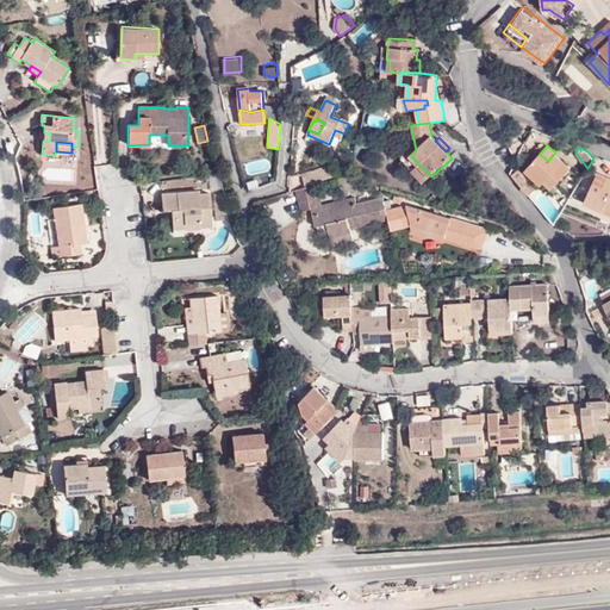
[(548,175),(556,184),(571,167),(555,153),(548,161),(540,154),(526,169),(542,184),(545,180),(548,175)]
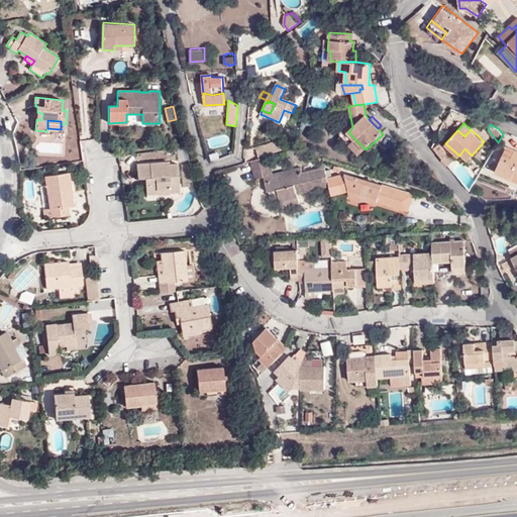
[(366,149),(355,139),(349,144),(359,154),(366,149)]
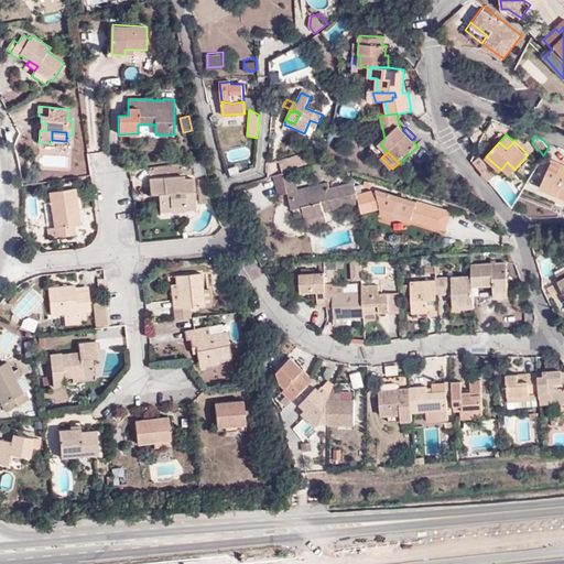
[(280,161),(282,171),(308,163),(305,153),(280,161)]
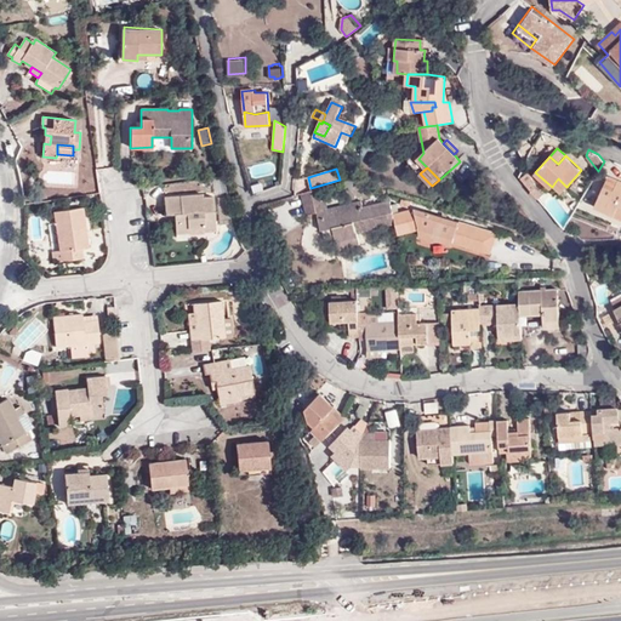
[(352,178),(346,181),(348,194),(351,194),(352,199),(357,199),(352,178)]
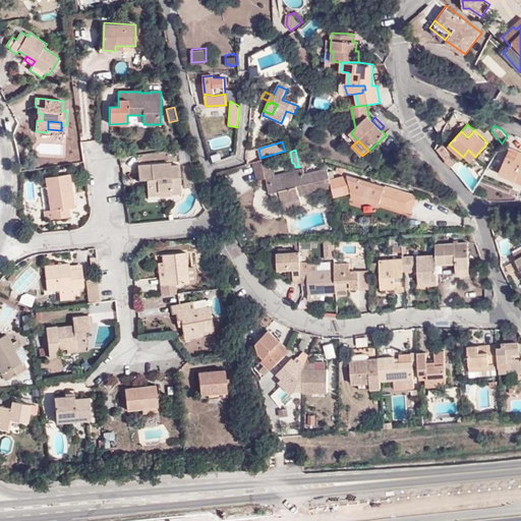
[(472,160),(475,157),(468,150),(465,154),(472,160)]
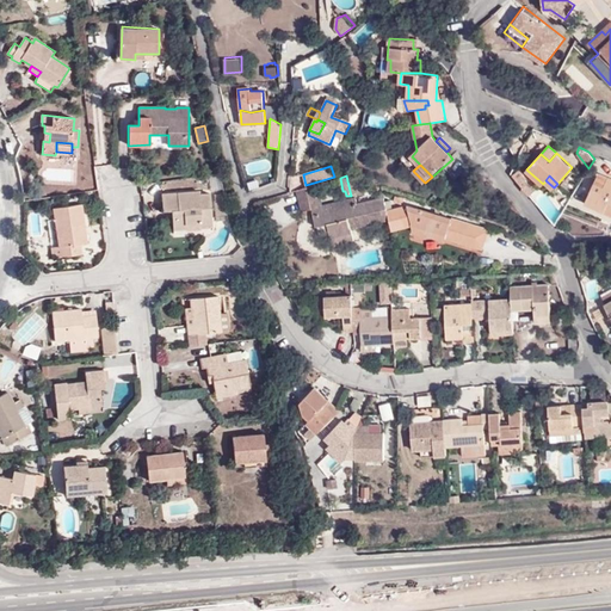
[(605,186),(594,181),(587,202),(606,209),(609,203),(610,199),(610,176),(606,181),(605,186)]
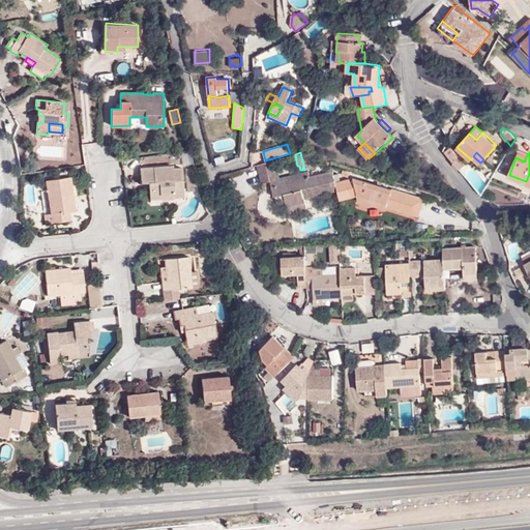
[(184,166),(192,164),(190,157),(183,158),(184,166)]
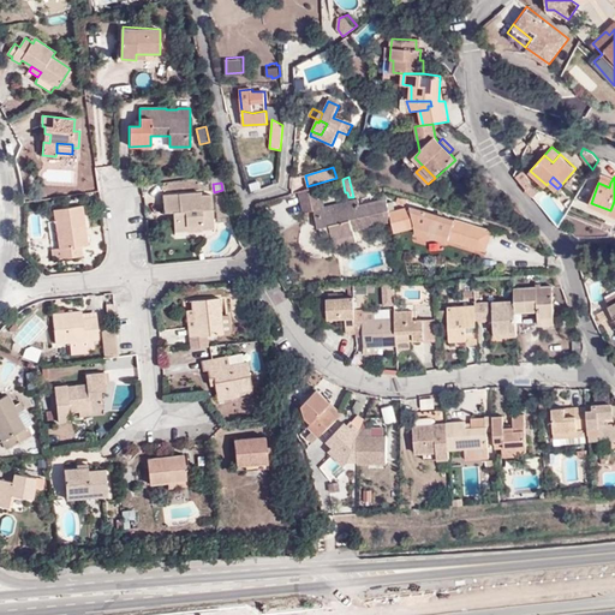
[(318,186),(299,192),(304,214),(314,212),(324,208),(318,186)]
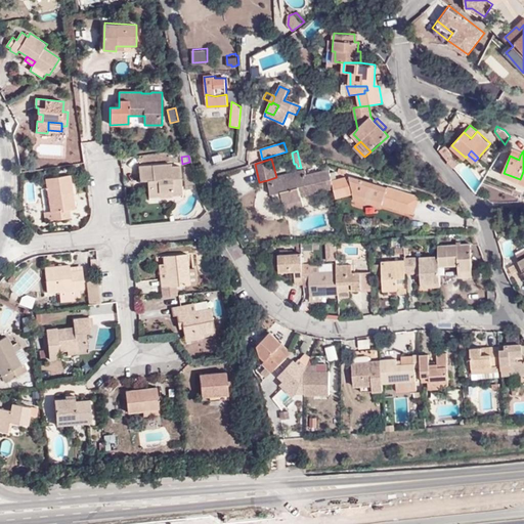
[(173,191),(173,195),(183,194),(181,165),(170,166),(170,164),(139,166),(138,180),(148,180),(148,198),(160,197),(160,192),(173,191)]
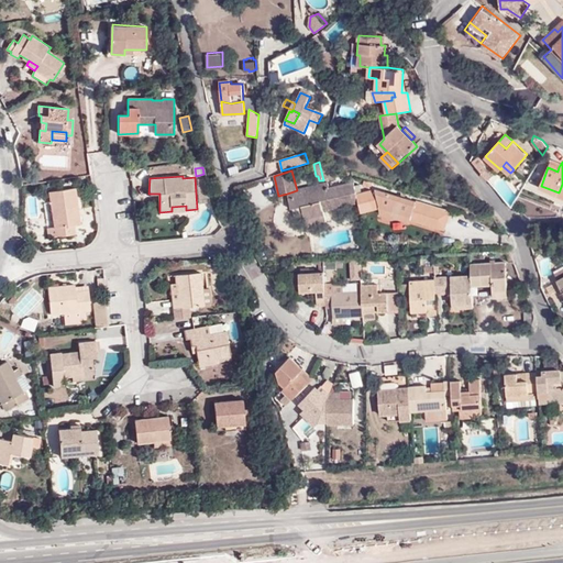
[(324,211),(359,202),(357,195),(353,184),(329,189),(328,184),(318,186),(319,195),(312,196),(311,192),(289,199),(290,209),(293,209),(301,207),(305,216),(306,221),(324,216),(324,211)]
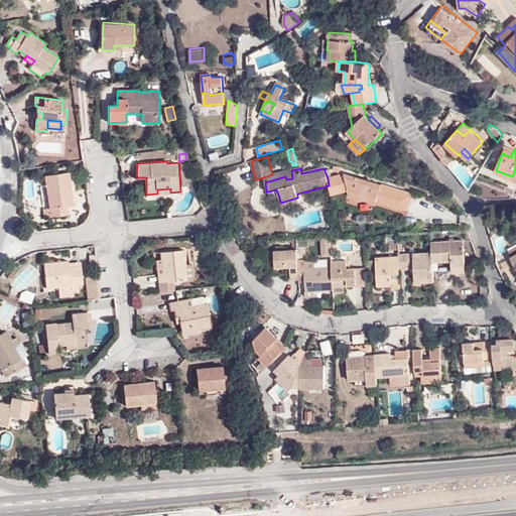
[(272,174),(263,177),(265,182),(285,176),(286,179),(292,178),(291,170),(272,174)]
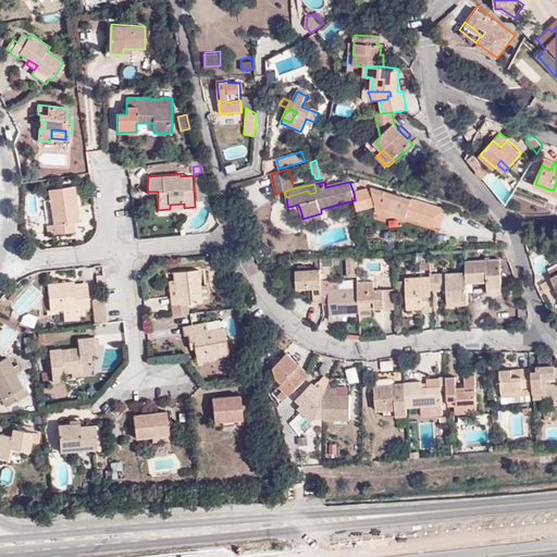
[(59,224),(53,225),(47,225),(48,235),(76,231),(75,222),(82,221),(76,186),(49,189),(50,201),(56,200),(59,224)]
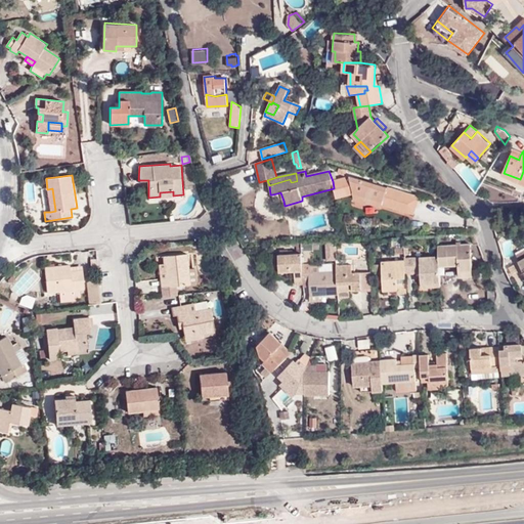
[(334,188),(336,199),(354,194),(382,204),(382,206),(412,216),(418,199),(350,177),(333,181),(334,188)]
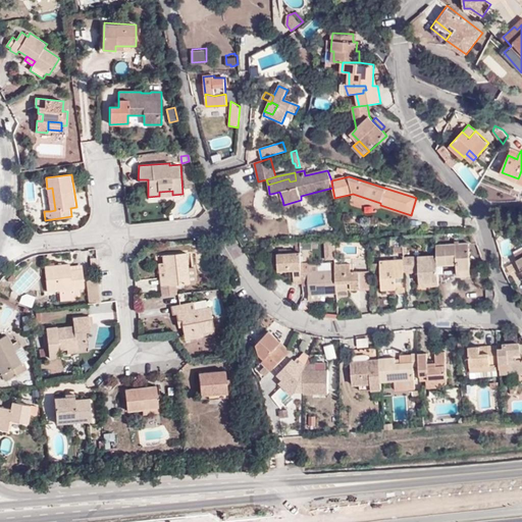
[(279,192),(271,194),(273,202),(282,200),(279,192)]
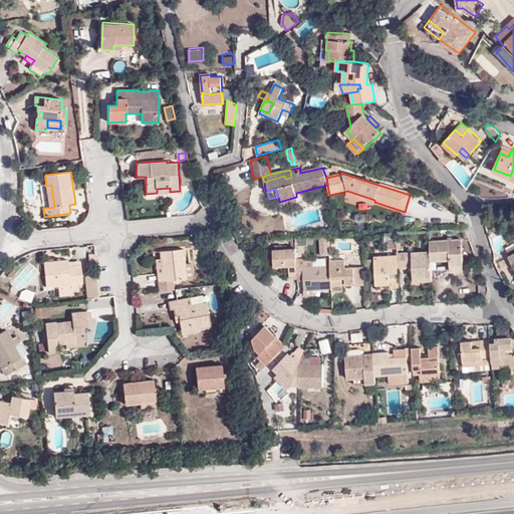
[(374,200),(347,191),(345,196),(373,204),(374,202),(374,200)]
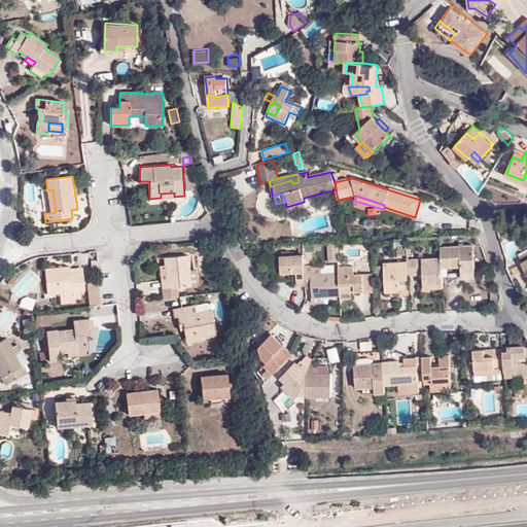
[(306,208),(304,202),(286,207),(287,212),(306,208)]
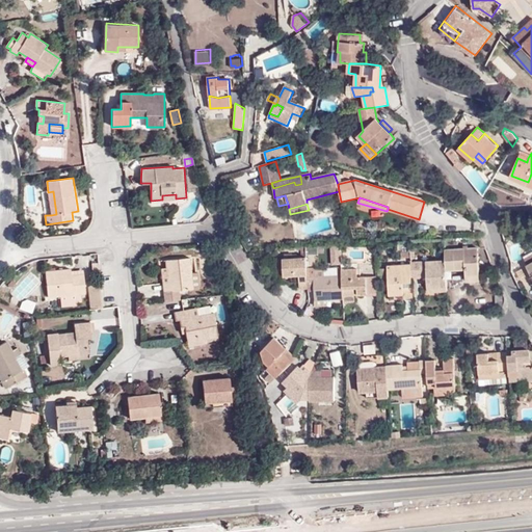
[(251,243),(251,249),(268,248),(267,240),(251,243)]
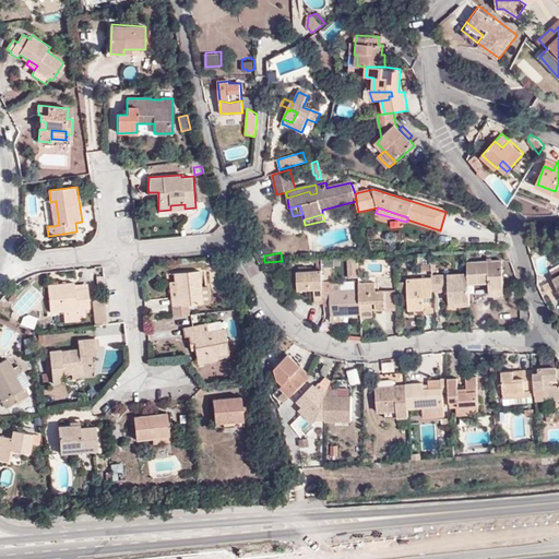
[(346,258),(348,276),(359,275),(357,257),(346,258)]
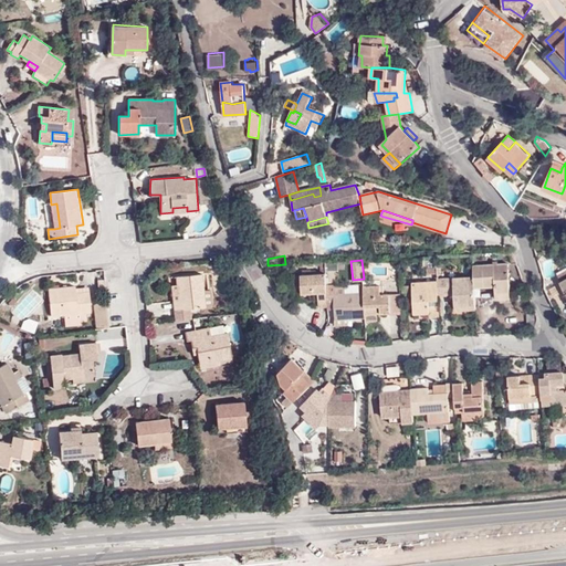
[(492,264),(472,264),(473,281),(473,285),(494,285),(494,292),(507,292),(507,263),(498,263),(492,264)]
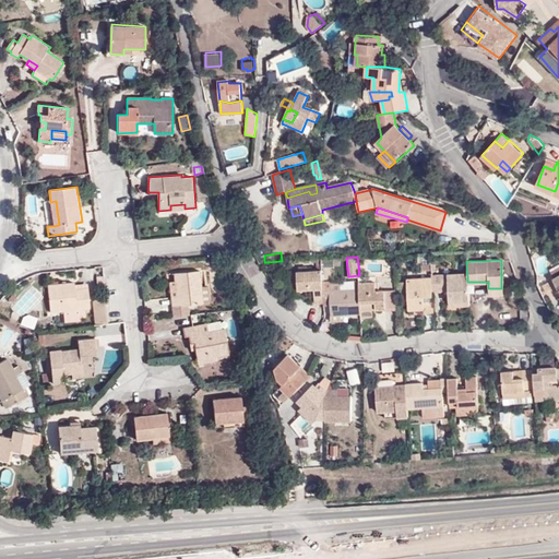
[(175,317),(190,316),(189,306),(204,305),(201,271),(175,274),(175,282),(175,283),(177,283),(178,297),(171,298),(173,317),(175,317)]
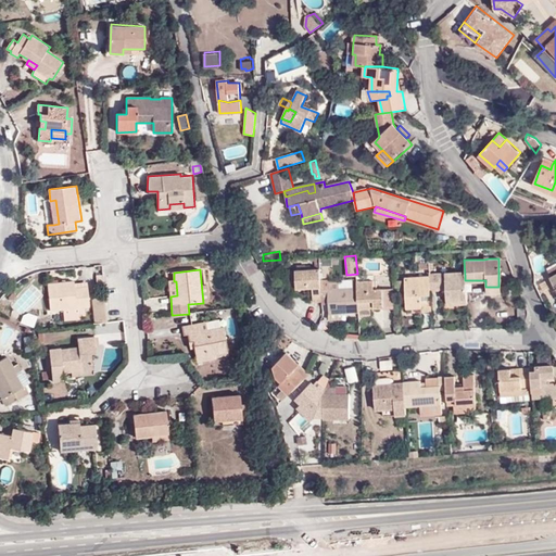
[(320,280),(319,269),(302,270),(294,270),(295,285),(295,288),(311,288),(312,301),(320,302),(320,290),(320,280)]
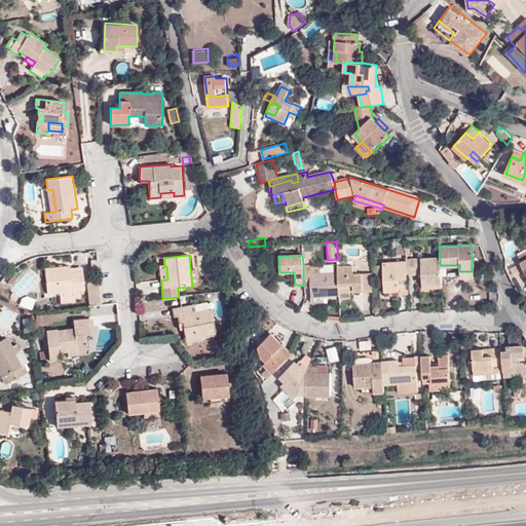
[(440,261),(405,262),(405,265),(406,276),(421,275),(421,292),(441,291),(440,265),(440,261)]
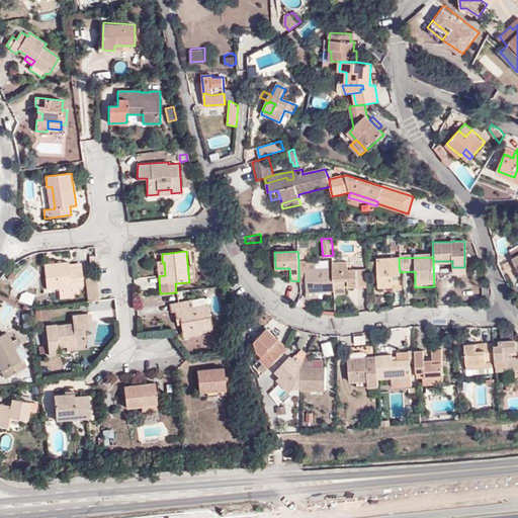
[(400,272),(399,261),(391,260),(375,261),(376,272),(379,273),(379,276),(376,276),(376,288),(391,288),(392,292),(401,292),(400,282),(392,282),(392,277),(400,277),(400,272)]
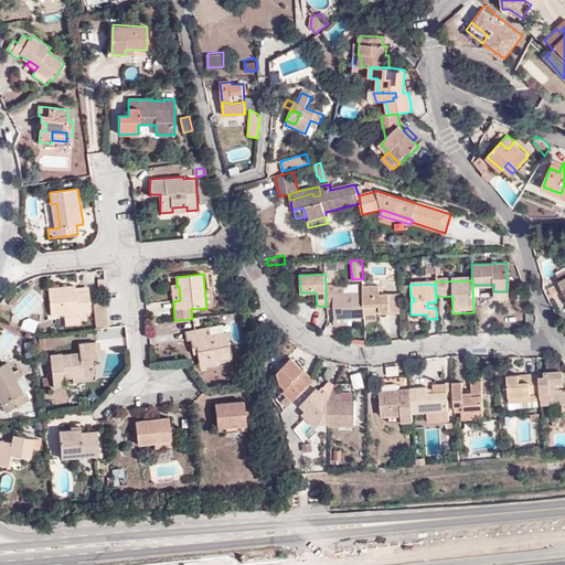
[(326,295),(344,294),(344,285),(326,285),(326,295)]
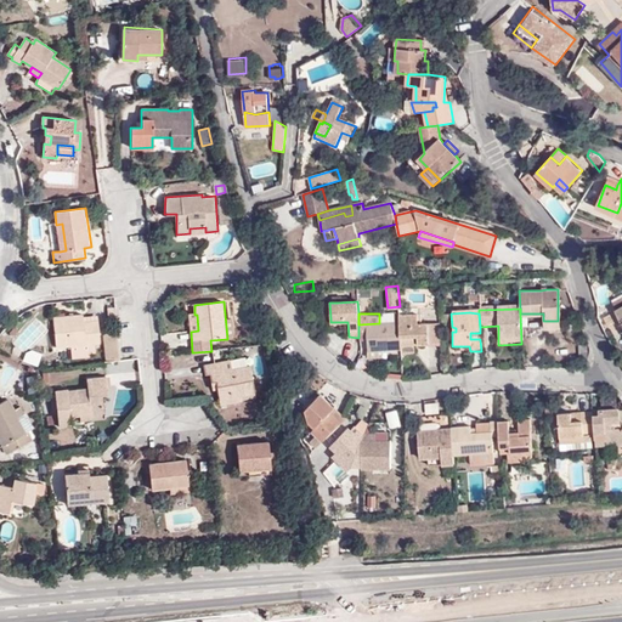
[(72,346),(73,360),(91,357),(91,354),(96,354),(95,344),(101,343),(99,321),(84,323),(83,315),(54,318),(57,348),(72,346)]
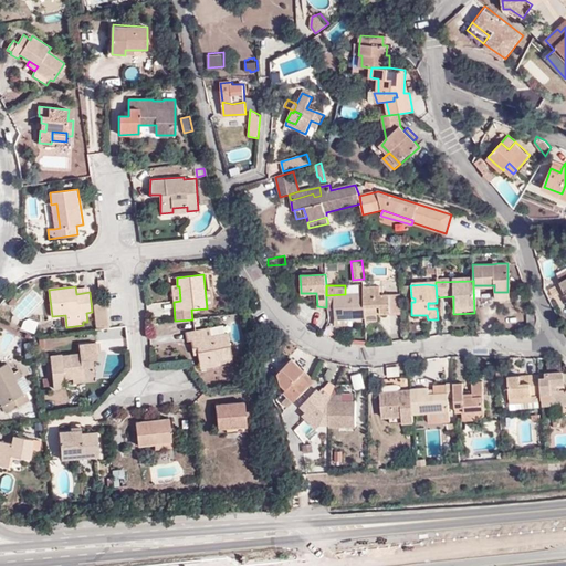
[(383,286),(363,287),(363,293),(364,315),(376,315),(376,314),(389,313),(388,295),(383,295),(383,286)]
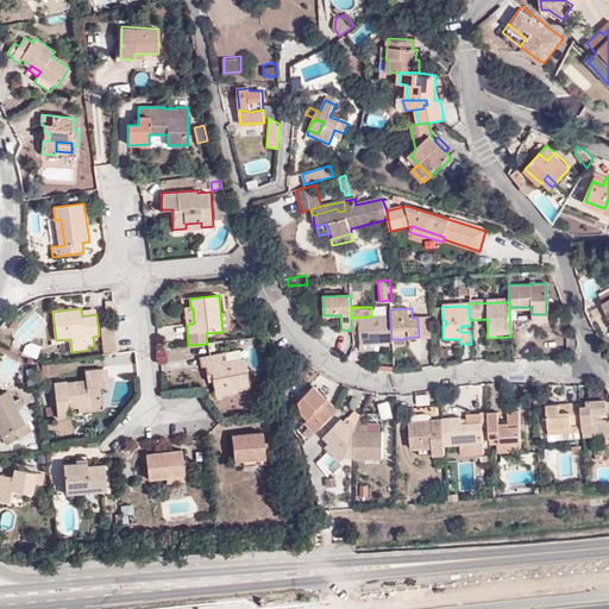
[(391,339),(390,315),(371,316),(351,318),(351,331),(351,332),(358,332),(358,344),(359,344),(369,344),(372,344),(391,343),(391,339)]
